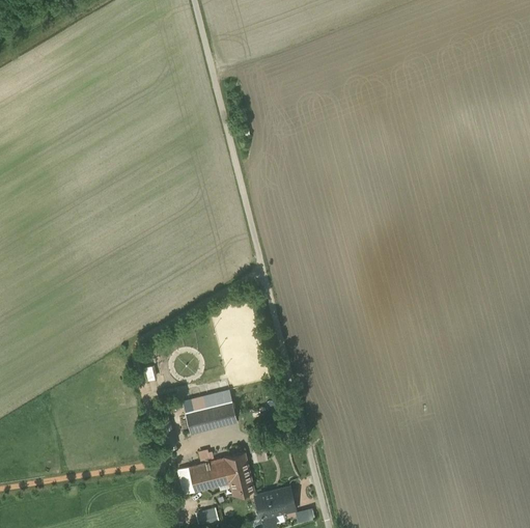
[(147,381),(156,379),(155,365),(145,366),(147,381)]
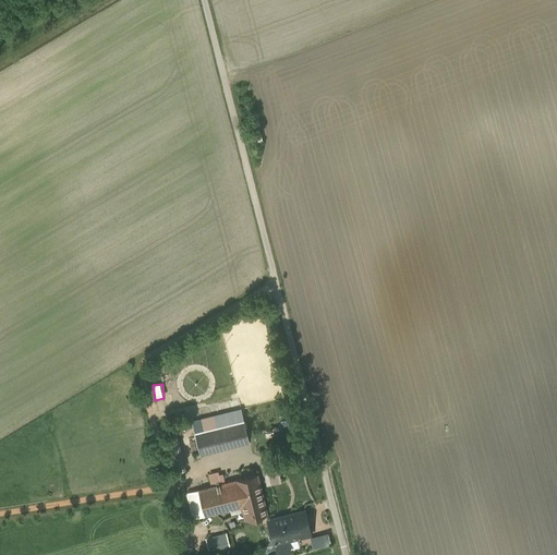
[(242,410),(194,421),(202,455),(250,443),(242,410)]
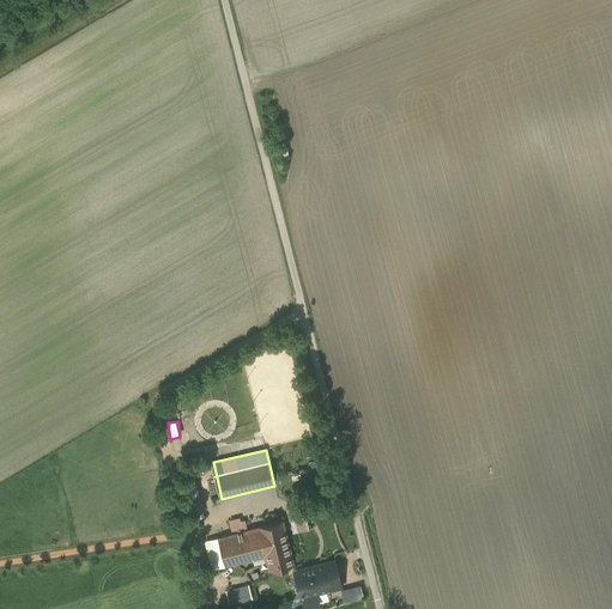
[(308,518),(291,521),(292,534),(309,530),(308,518)]
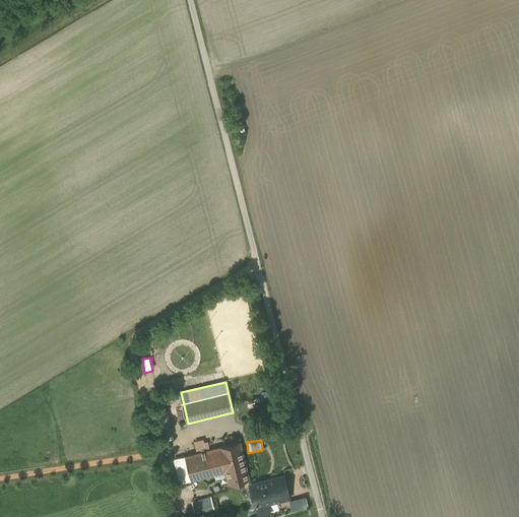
[(240,444),(172,459),(178,485),(228,473),(230,485),(248,480),(240,444)]
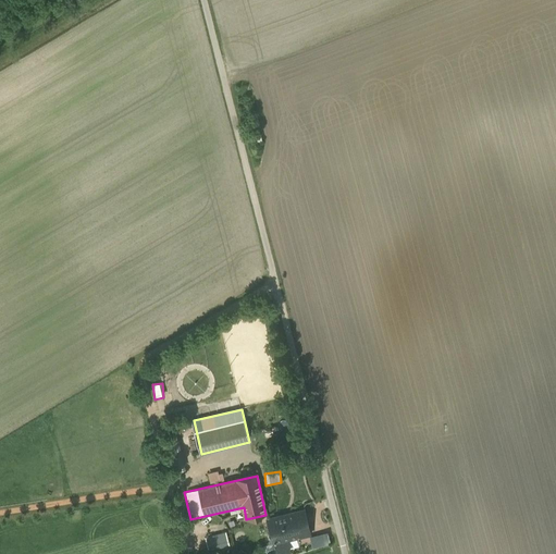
[(305,509),(267,519),(273,544),(311,536),(305,509)]
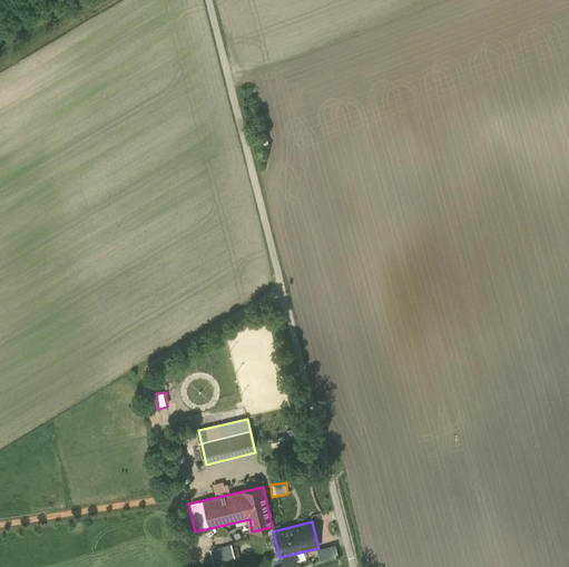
[(232,545),(209,550),(214,565),(236,559),(232,545)]
